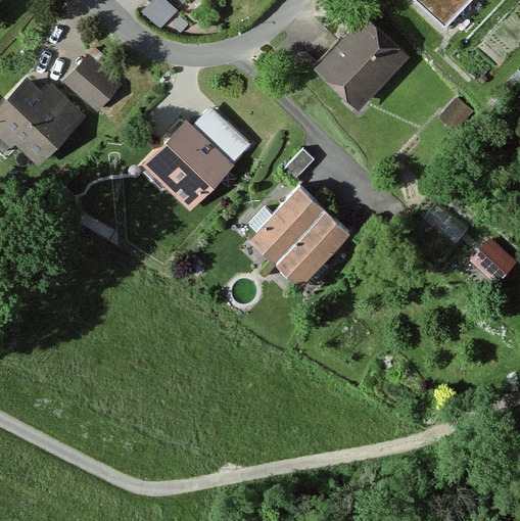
[(152,0),(172,16),(185,0),(152,0)]
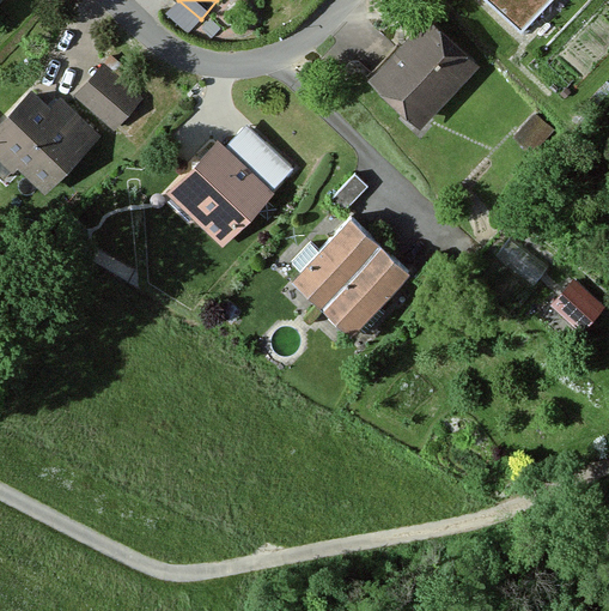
[(488,0),(524,31),(553,0),(488,0)]
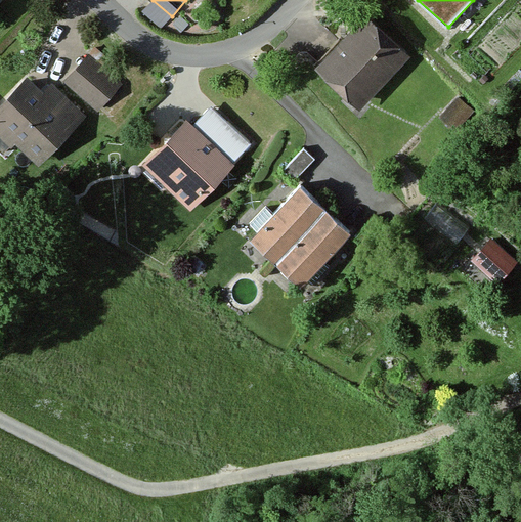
[(408,56),(363,14),(314,68),(360,110),(408,56)]
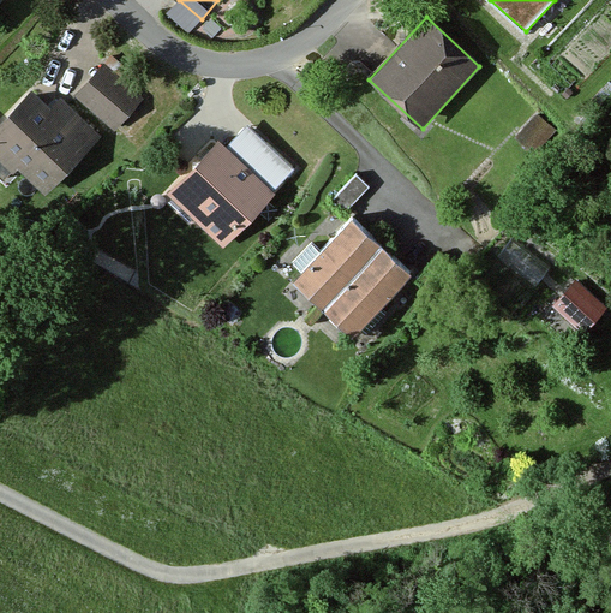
[(142,100),(102,66),(75,99),(114,132),(142,100)]
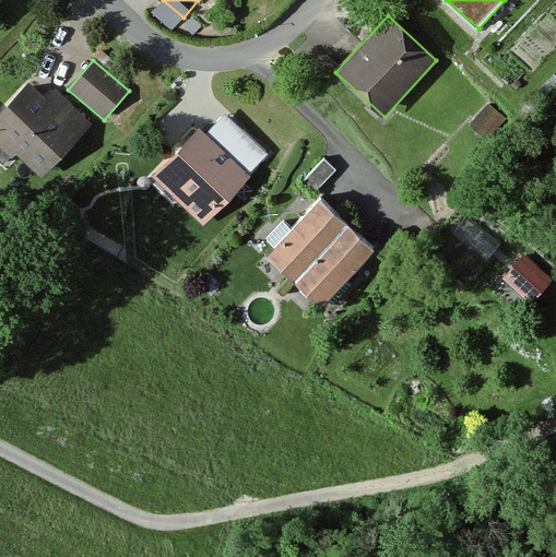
[(89,125),(52,91),(44,99),(27,83),(0,110),(0,162),(3,165),(14,154),(38,177),(89,125)]
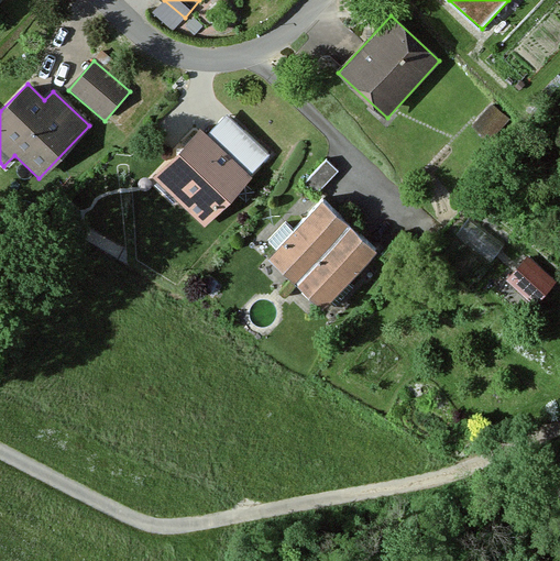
[(207,136),(199,129),(153,178),(204,226),(268,155),(227,117),(207,136)]
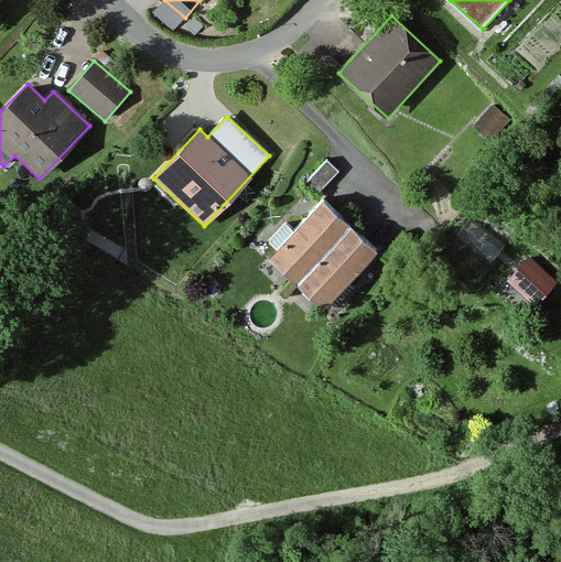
[(337,172),(325,160),(303,183),(316,195),(337,172)]
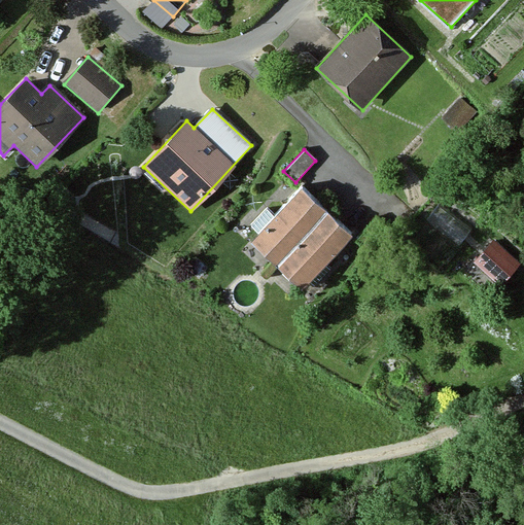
[(326,211),(301,185),(251,237),(275,260),(326,211)]
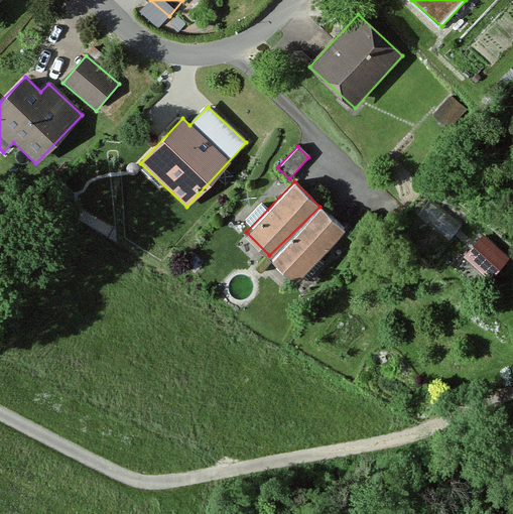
[(345,230),(319,207),(269,255),(296,280),(345,230)]
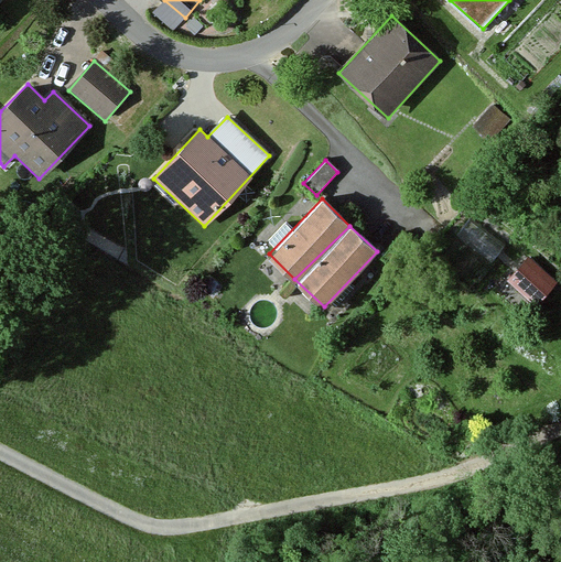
[(550,283),(524,261),(507,281),(535,303),(550,283)]
